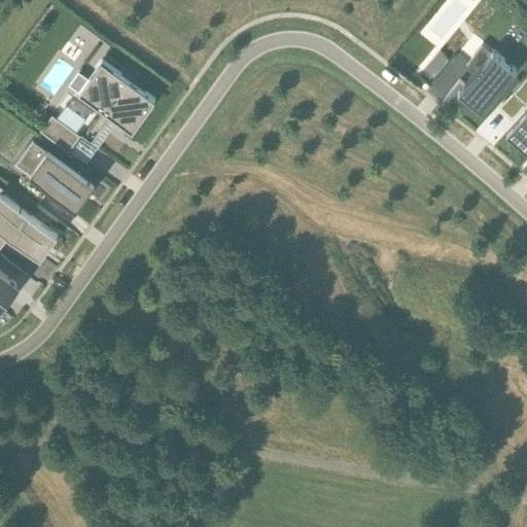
[(464,85),(458,92),(483,111),(517,69),(493,49),(475,34),(457,55),(477,70),(464,84),(464,85)]
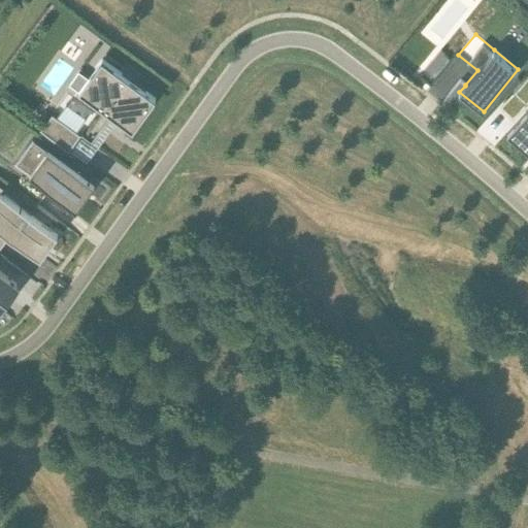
[(428,67),(437,75),(453,56),(443,48),(428,67)]
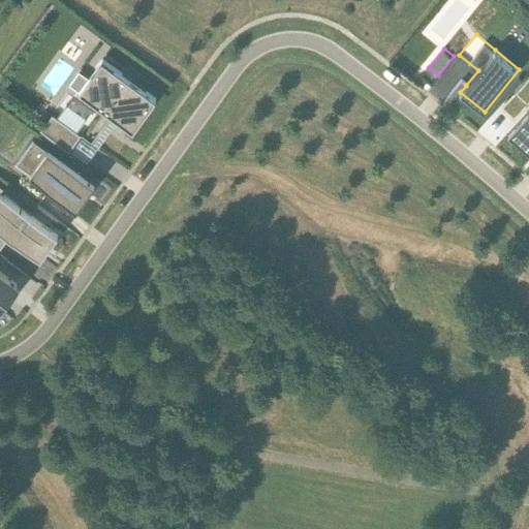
[(102,59),(80,91),(113,116),(115,113),(127,122),(125,125),(133,130),(156,98),(102,59)]
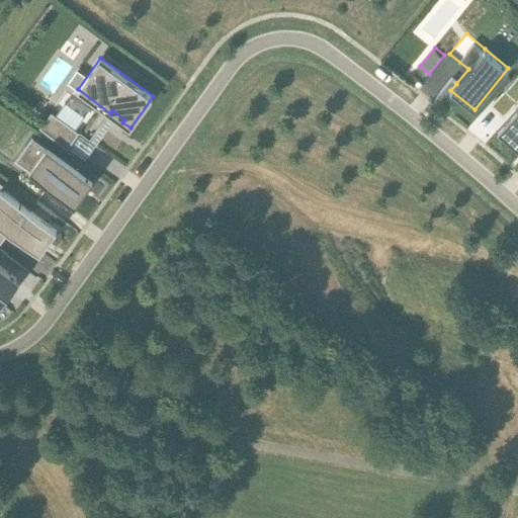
[(517,100),(517,98),(517,72),(504,89),(517,100)]
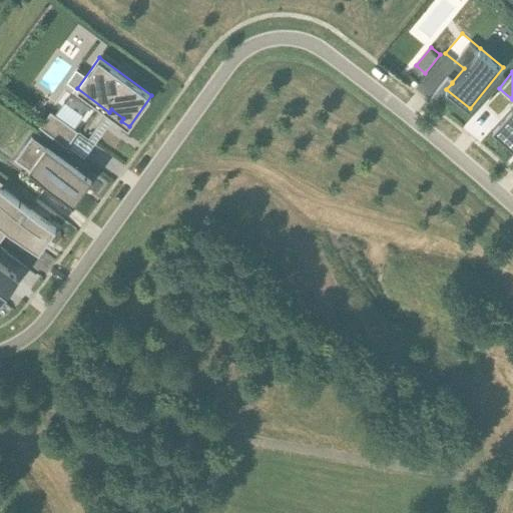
[(512,102),(492,126),(512,144),(512,102)]
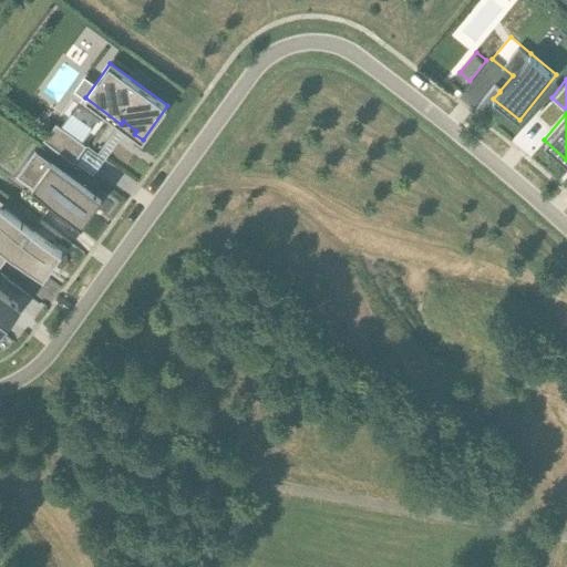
[(88,145),(57,123),(43,141),(74,163),(88,145)]
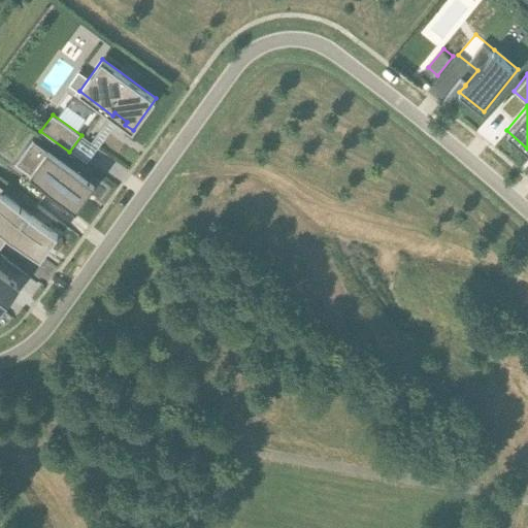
[(77,208),(94,186),(95,184),(33,138),(26,149),(41,159),(30,174),(77,208)]
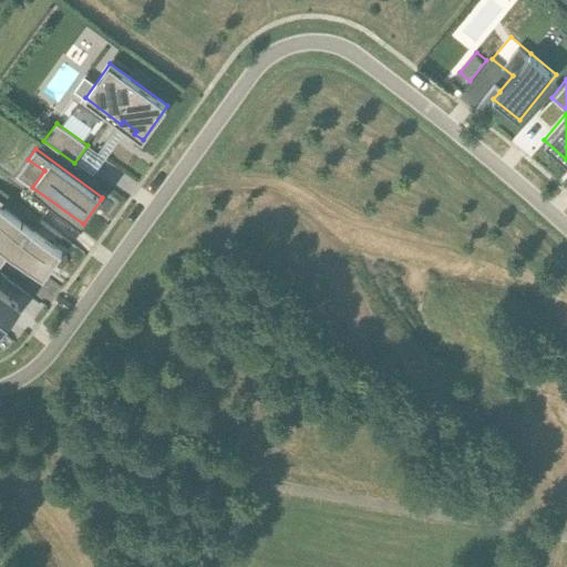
[(0,264),(1,265),(10,251),(44,276),(63,250),(0,205),(0,264)]
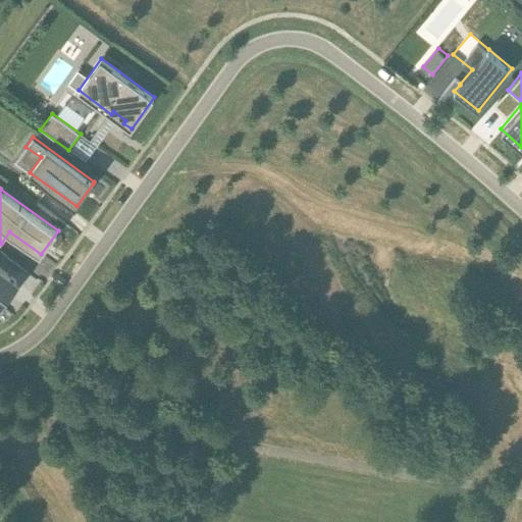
[(0,304),(16,281),(0,268),(0,304)]
